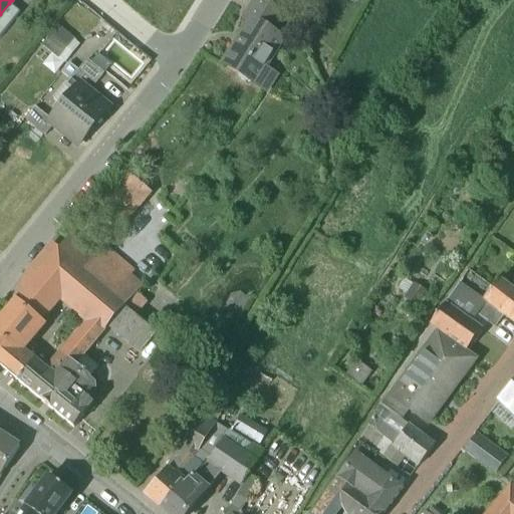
[(269,3),(263,0),(255,0),(245,17),(250,20),(251,19),(272,32),(279,21),(269,3)]
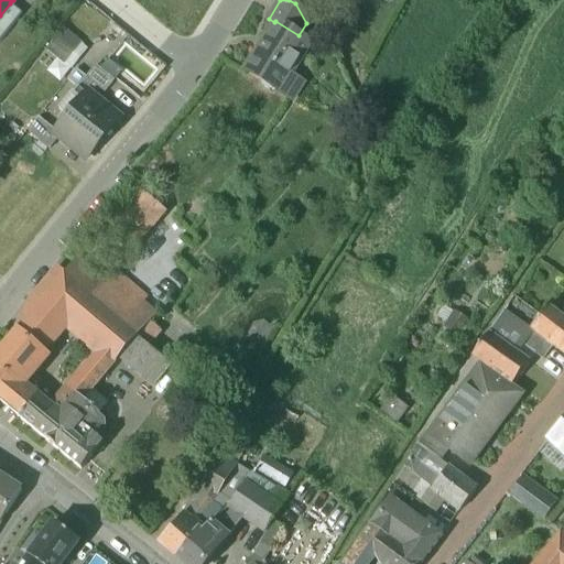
[(0,40),(22,13),(10,3),(0,15),(0,40)]
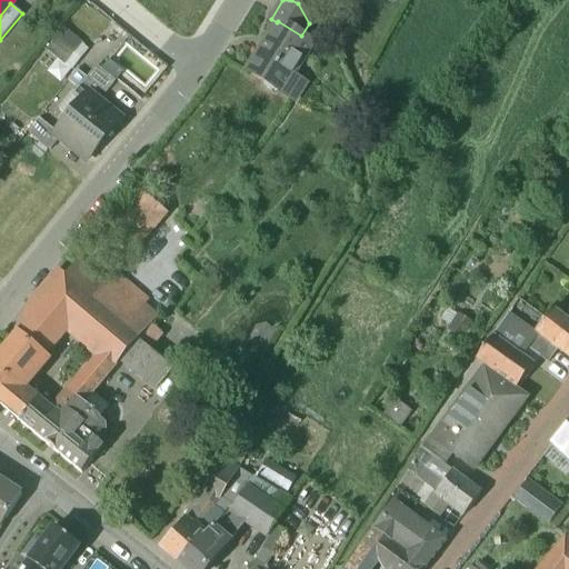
[(277,22),(247,71),(261,80),(263,87),(271,91),(278,90),(281,92),(282,92),(293,73),(313,42),(301,36),(278,21),(277,22)]
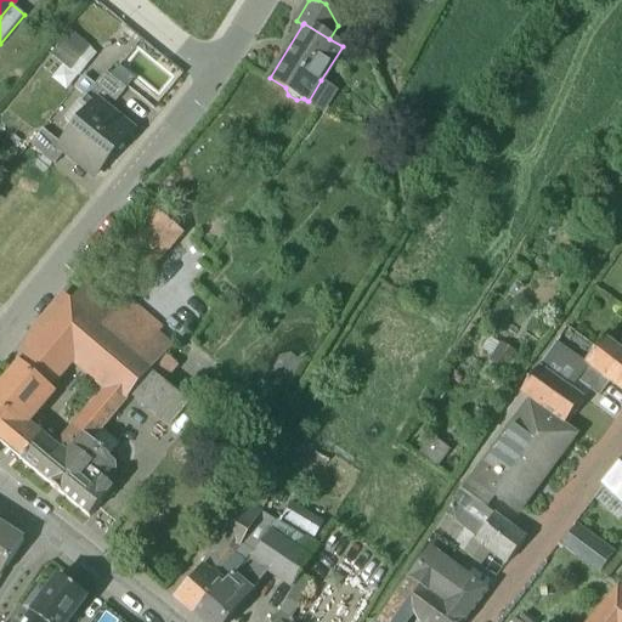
[(94,57),(67,38),(50,60),(77,80),(94,57)]
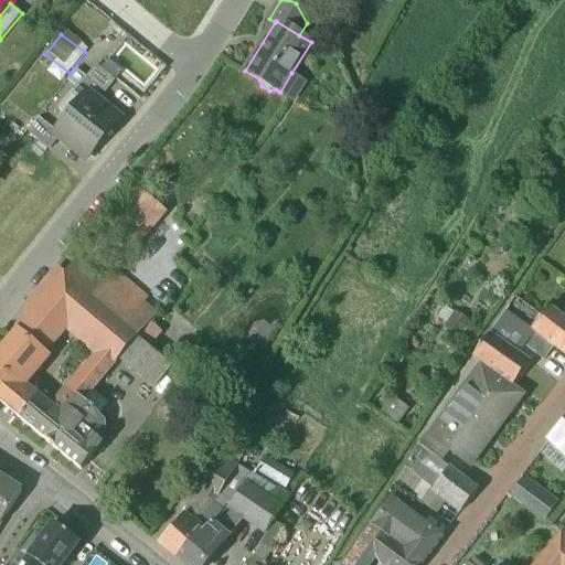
[(114,78),(94,64),(84,77),(85,77),(95,85),(104,91),(114,78)]
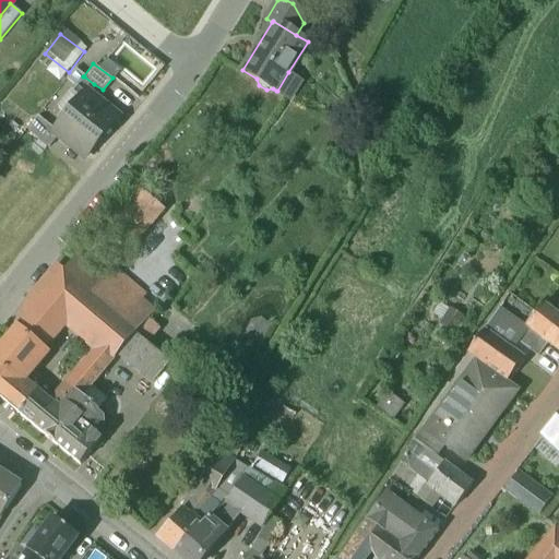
[(299,80),(288,72),(277,91),(288,97),(299,80)]
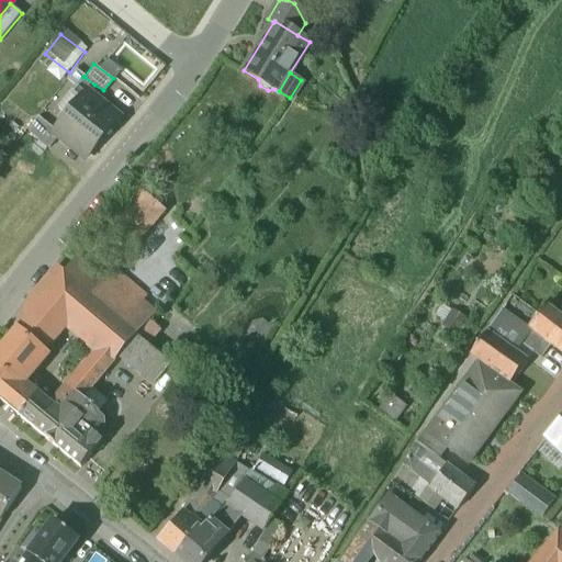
[(117,117),(88,96),(94,85),(85,77),(59,110),(68,116),(57,133),(88,156),(117,117)]
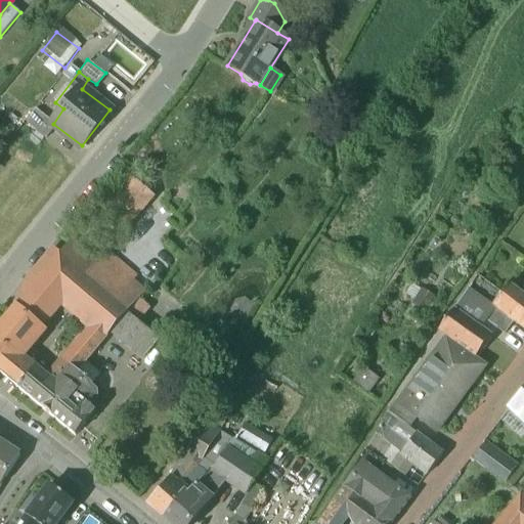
[(53,128),(32,112),(24,122),(45,138),(53,128)]
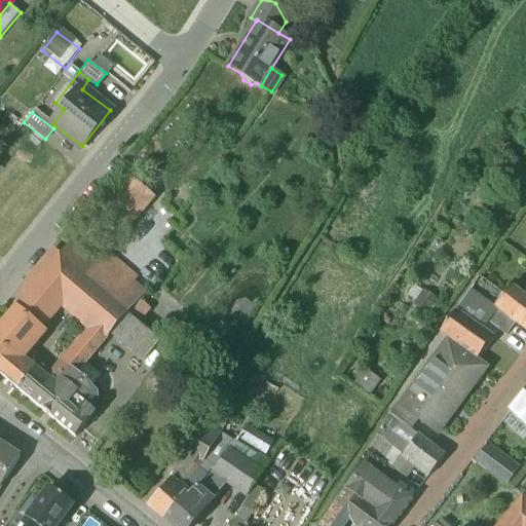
[(127,177),(95,215),(119,235),(152,198),(127,177)]
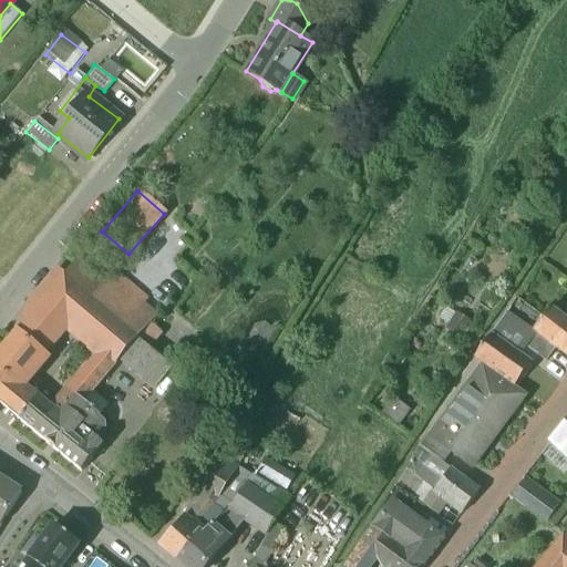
[(114,275),(101,290),(72,266),(63,277),(121,326),(122,327),(145,300),(114,275)]
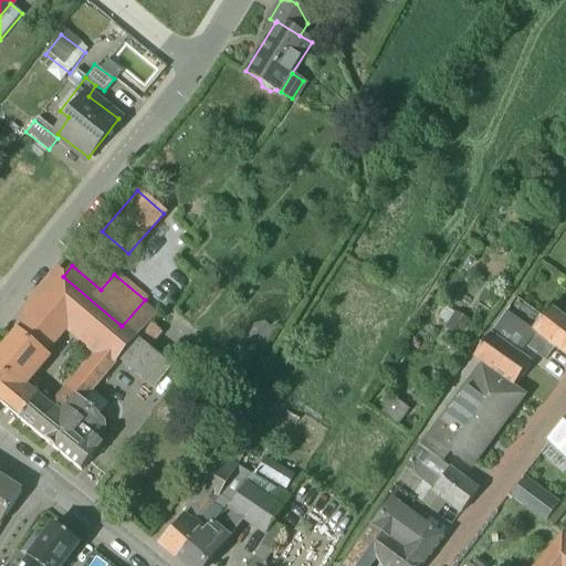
[(63,276),(40,305),(65,325),(66,325),(98,353),(121,325),(63,276)]
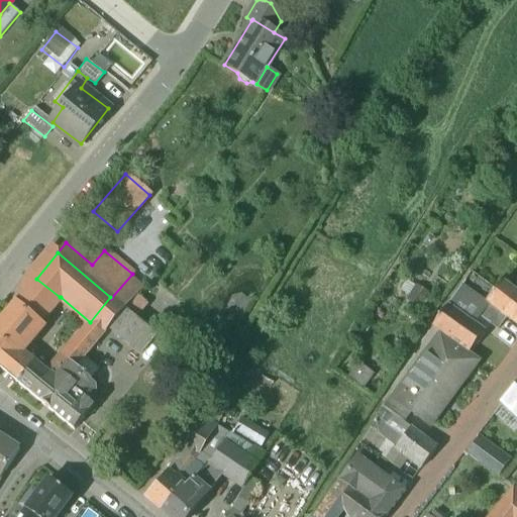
[(36,279),(14,304),(38,324),(61,297),(60,297),(36,279)]
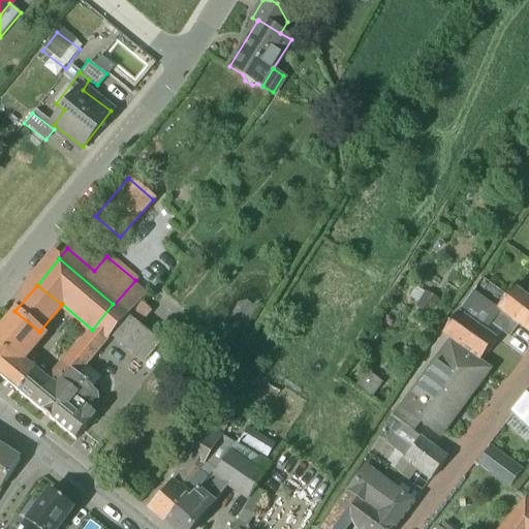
[(511,288),(510,288),(506,294),(498,307),(528,329),(528,300),(519,293),(511,288)]
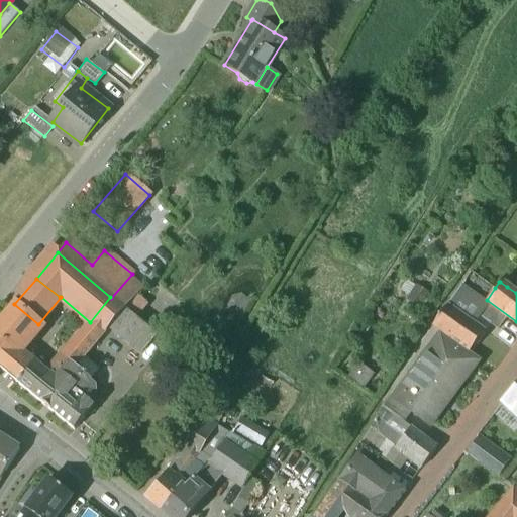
[(480,299),(460,286),(452,297),(472,311),(480,299)]
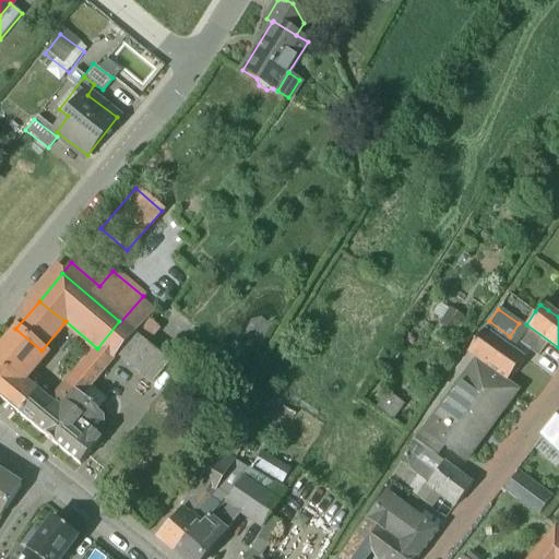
[(154,330),(142,320),(135,332),(145,341),(154,330)]
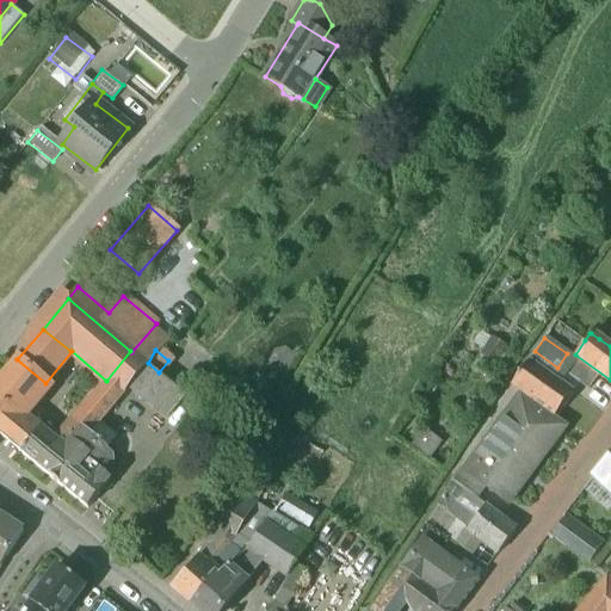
[(106,381),(50,446),(67,460),(73,452),(87,437),(127,390),(144,369),(148,363),(131,352),(130,351),(106,381)]
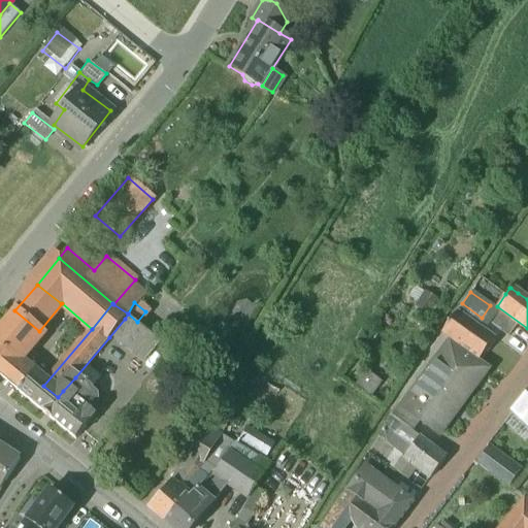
[(14,310),(0,328),(0,377),(2,380),(15,363),(41,333),(39,331),(14,310)]
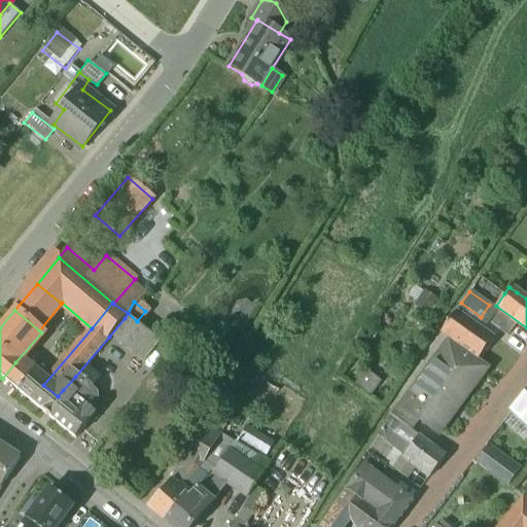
[(492,337),(455,311),(441,331),(449,338),(478,357),(492,337)]
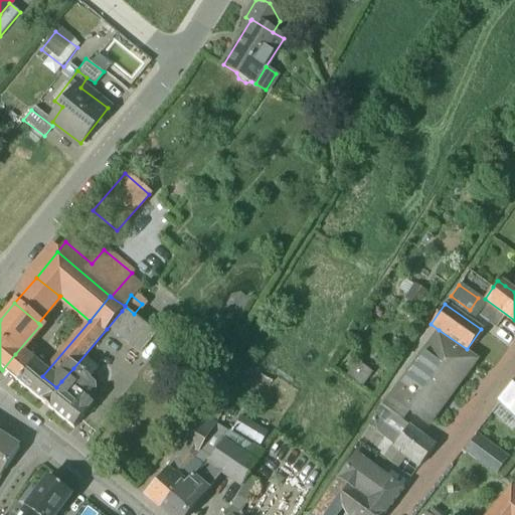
[(122,311),(107,329),(137,353),(152,336),(122,311)]
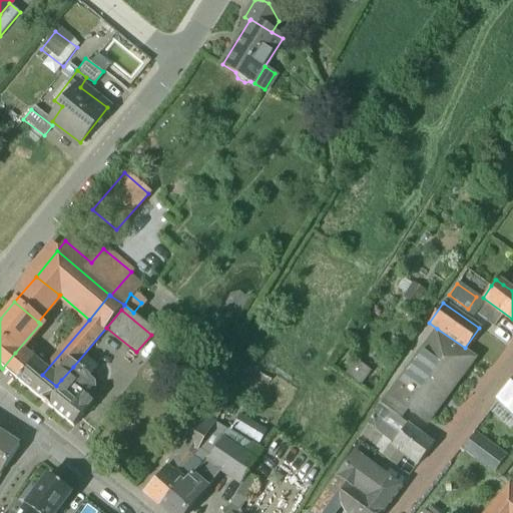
[(465,348),(437,329),(390,394),(389,394),(408,408),(422,418),(440,392),(446,395),(474,355),(465,348)]
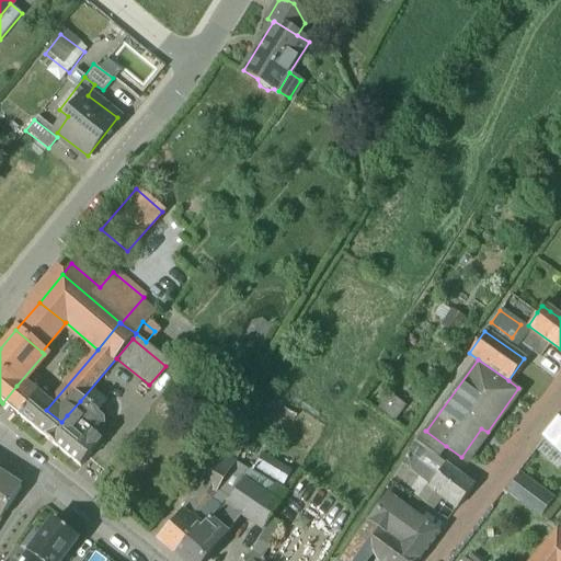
[(16,386),(2,403),(18,415),(33,399),(16,386)]
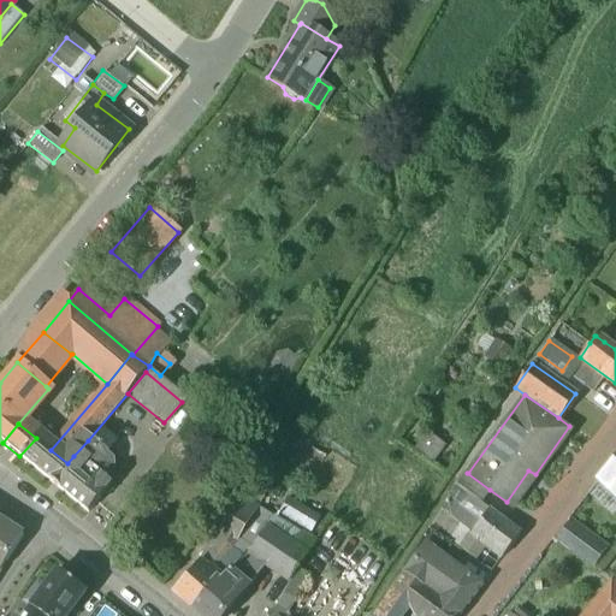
[(86,466),(73,456),(67,463),(51,450),(36,438),(19,456),(88,511),(108,485),(86,466)]
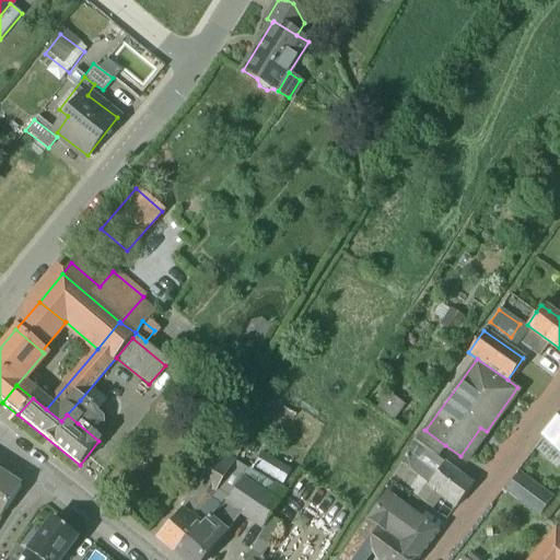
[(88,407),(80,400),(67,415),(78,423),(80,420),(85,423),(88,423),(93,428),(102,428),(101,418),(95,413),(95,412),(90,408),(91,407),(89,406),(88,407)]
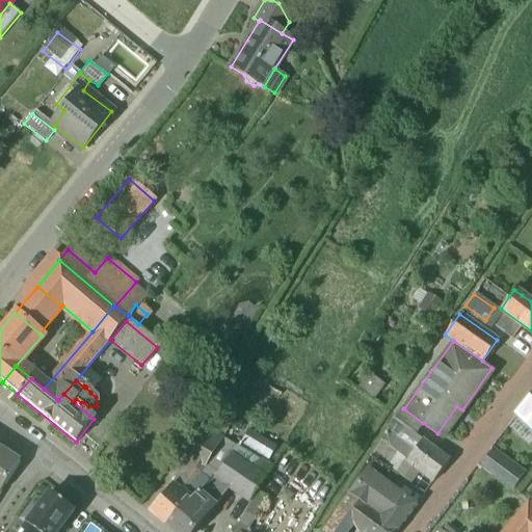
[(531,397),(515,416),(531,430),(531,397)]
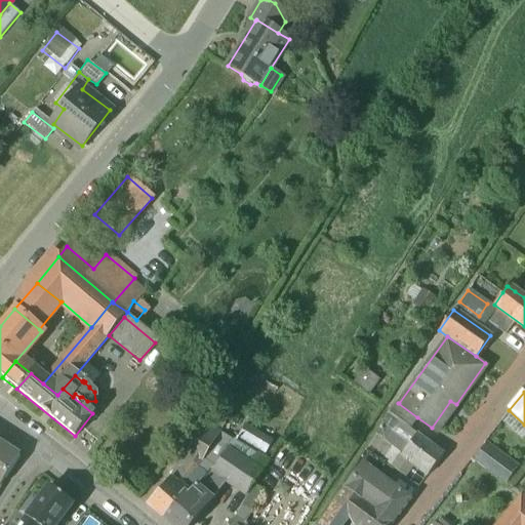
[(417,417),(398,403),(399,403),(395,400),(389,411),(410,427),(417,417)]
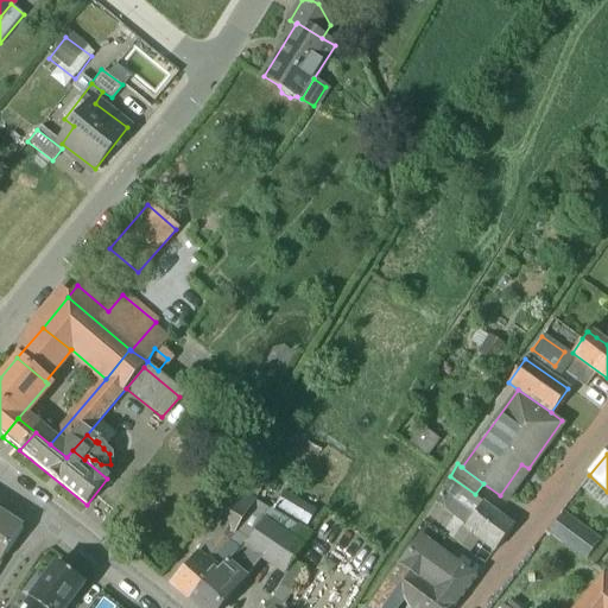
[(236,489),(226,507),(241,517),(252,500),(236,489)]
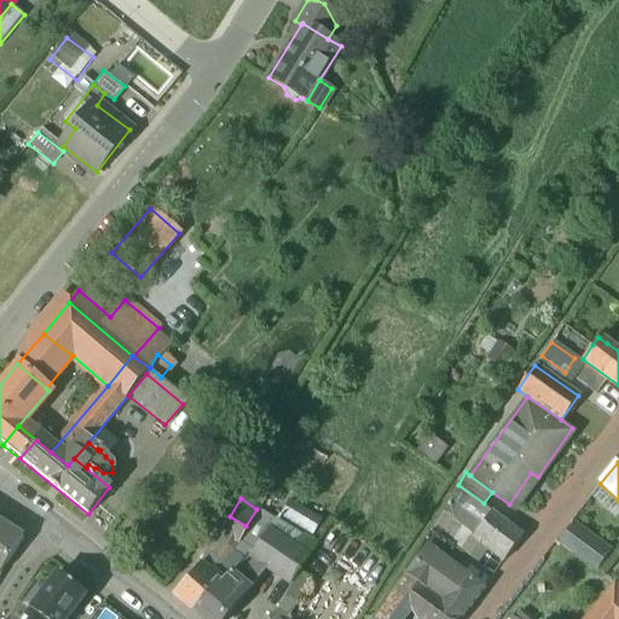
[(472,498),(455,521),(474,534),(490,512),(472,498)]
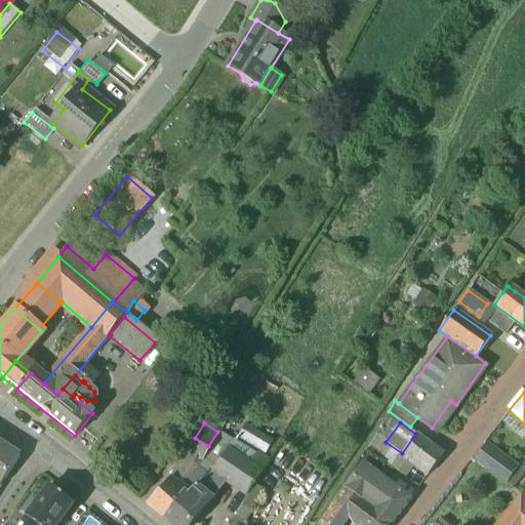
[(208,446),(199,458),(213,467),(232,439),(217,432),(208,446)]
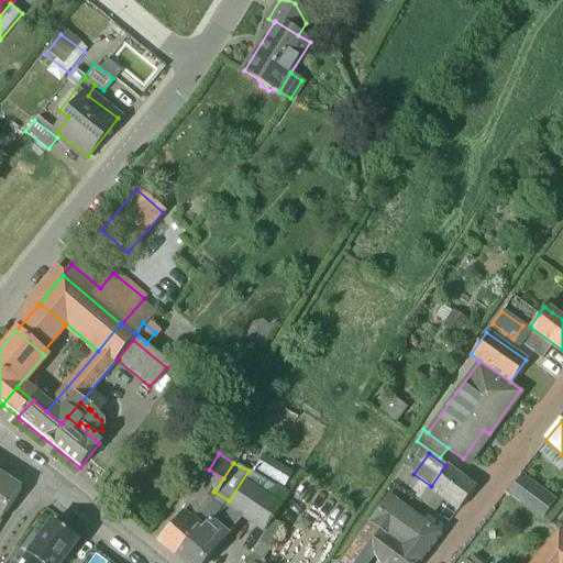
[(474,486),(445,465),(431,486),(460,506),(474,486)]
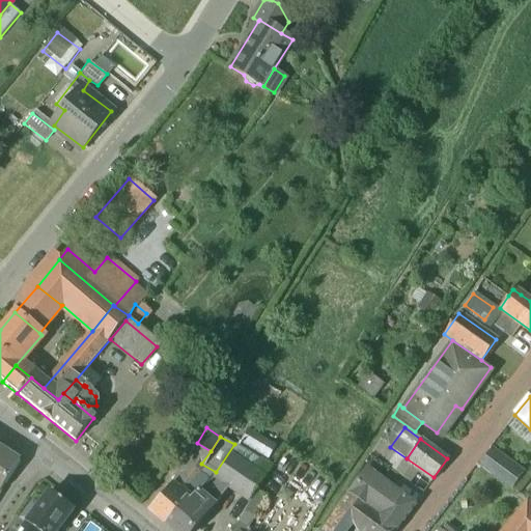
[(211,451),(197,443),(189,455),(201,464),(211,451)]
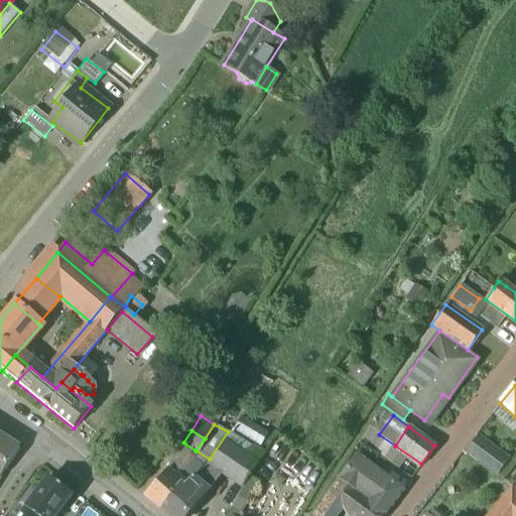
[(239,488),(264,452),(228,431),(210,459),(192,477),(207,489),(219,475),(239,488)]
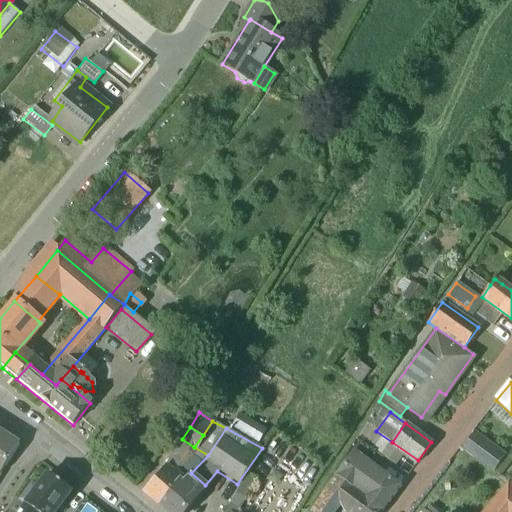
[(0,473),(19,444),(0,431),(0,473)]
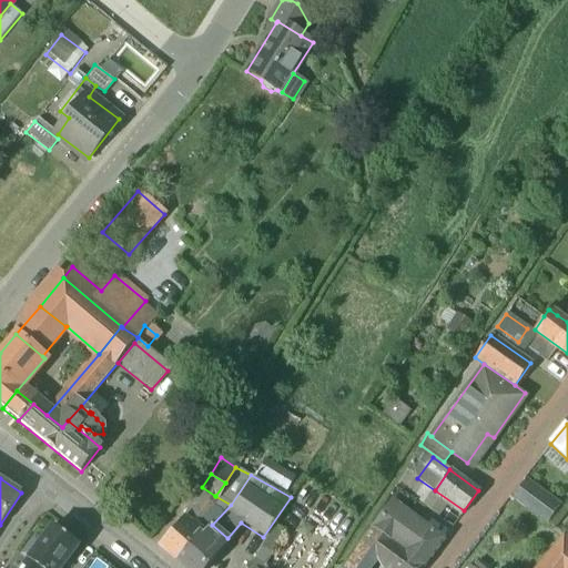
[(546,521),(558,504),(527,482),(514,499),(546,521)]
